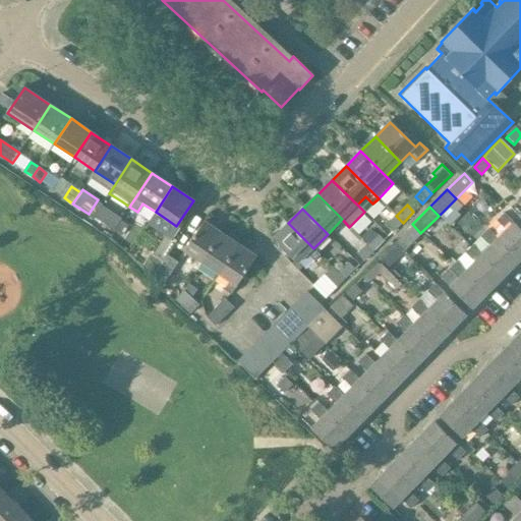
[(520,257),(520,230),(504,214),(497,221),(506,230),(498,239),(519,259),(520,257)]
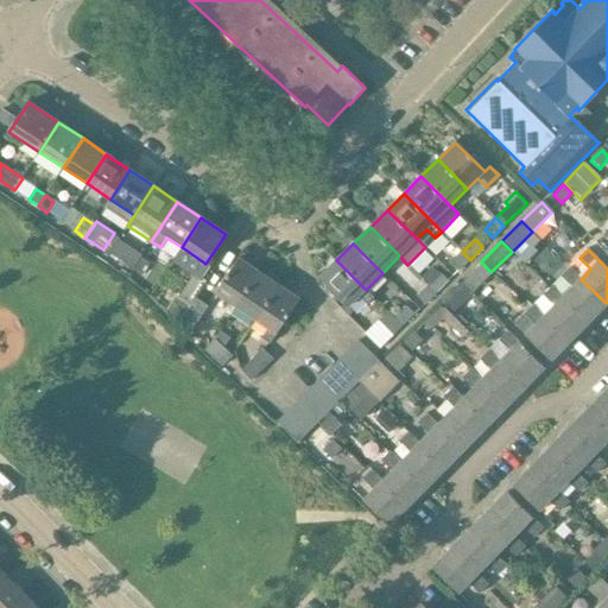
[(133,270),(140,259),(131,252),(124,263),(133,270)]
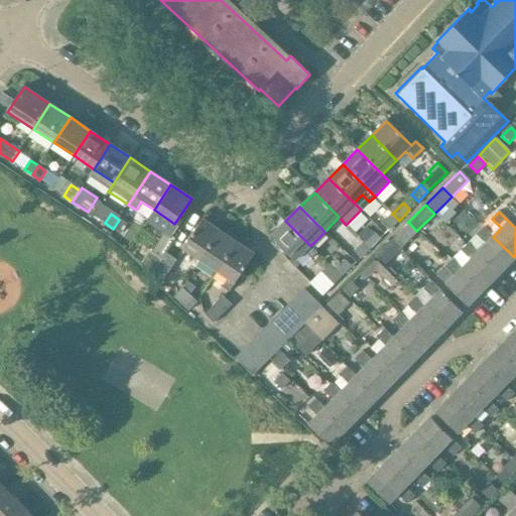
[(389,230),(399,221),(392,214),(382,223),(389,230)]
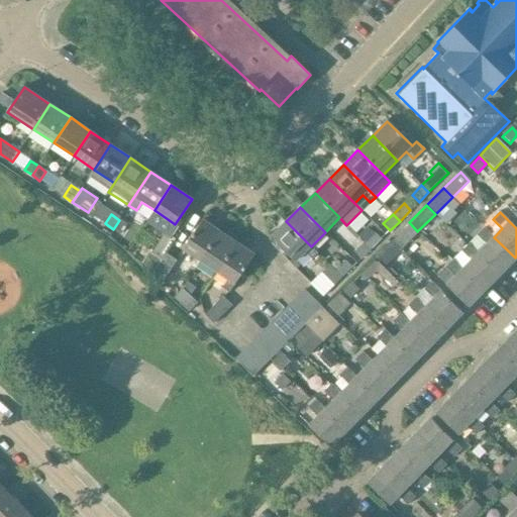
[(121,234),(127,225),(119,220),(113,229),(121,234)]
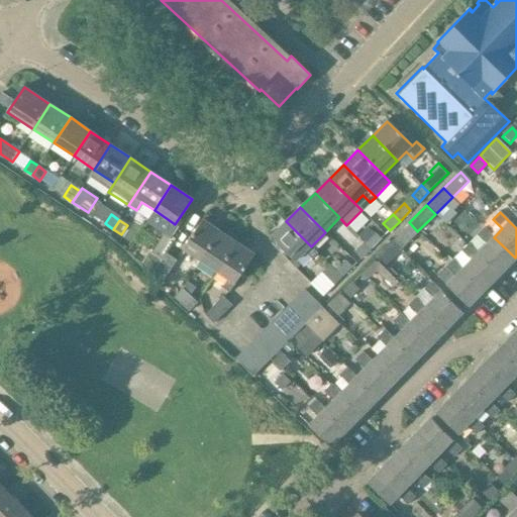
[(201,261),(220,232),(202,220),(183,248),(201,261)]
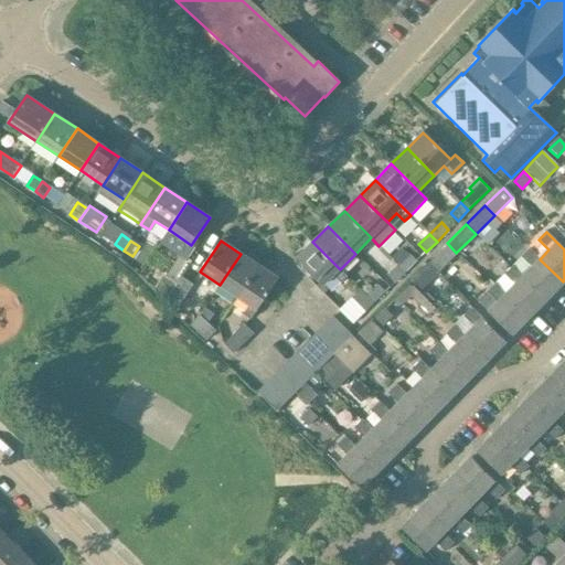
[(340,269),(312,242),(296,258),(323,286),(333,276),(341,284),(348,277),(340,269)]
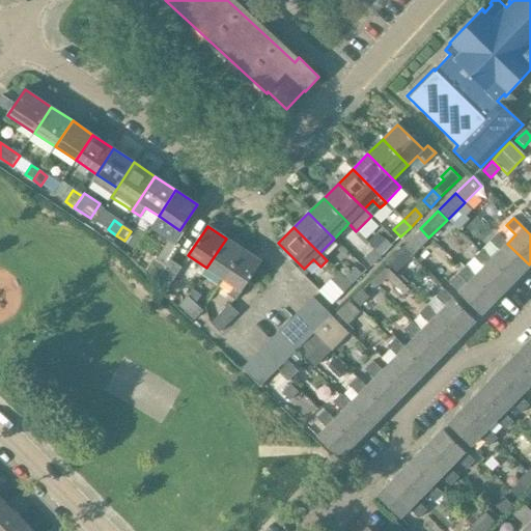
[(411,255),(428,238),(420,228),(401,246),(411,255)]
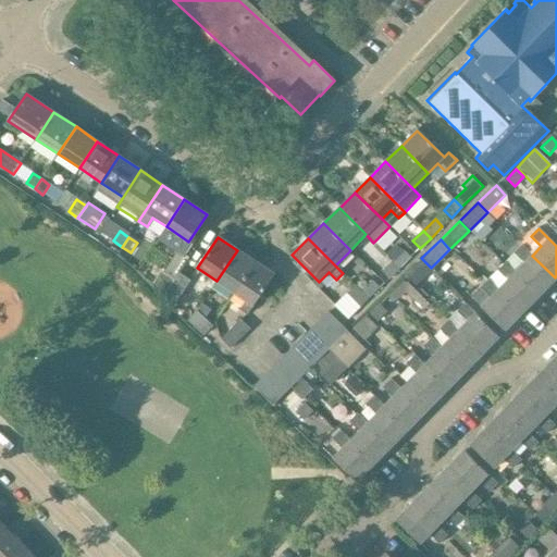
[(555,277),(532,256),(522,246),(515,254),(524,263),(515,272),(539,295),(555,277)]
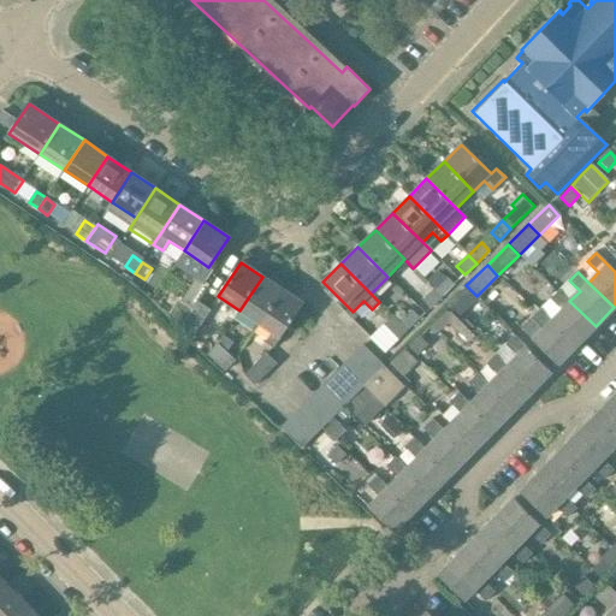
[(442,297),(455,284),(446,274),(433,288),(442,297)]
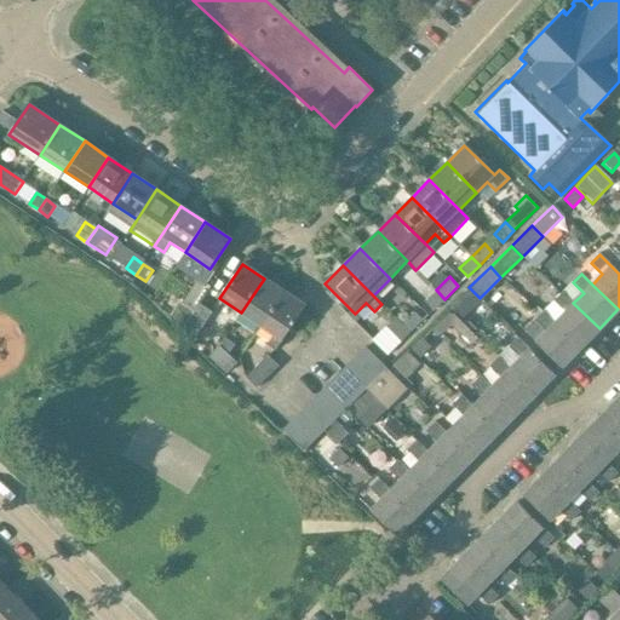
[(197,279),(182,303),(194,311),(200,304),(211,287),(197,279)]
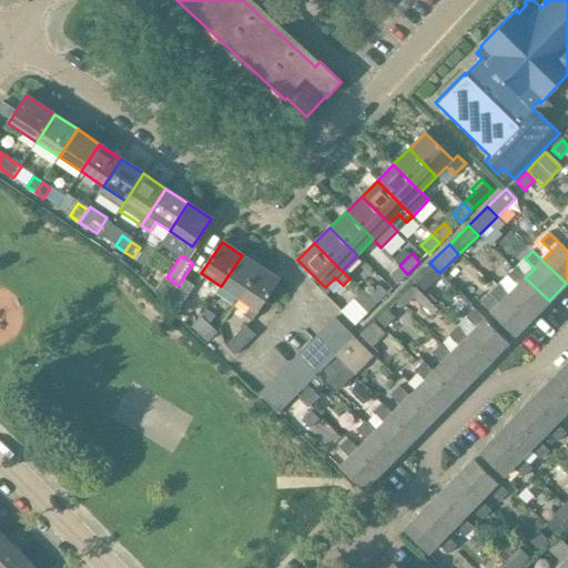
[(239,298),(260,267),(242,255),(221,286),(239,298)]
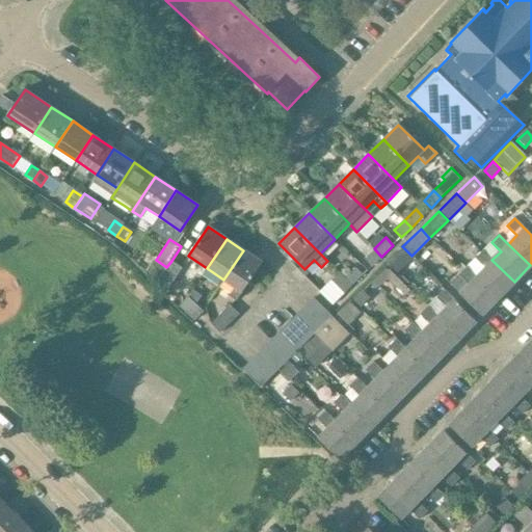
[(395,273),(411,257),(402,247),(386,263),(395,273)]
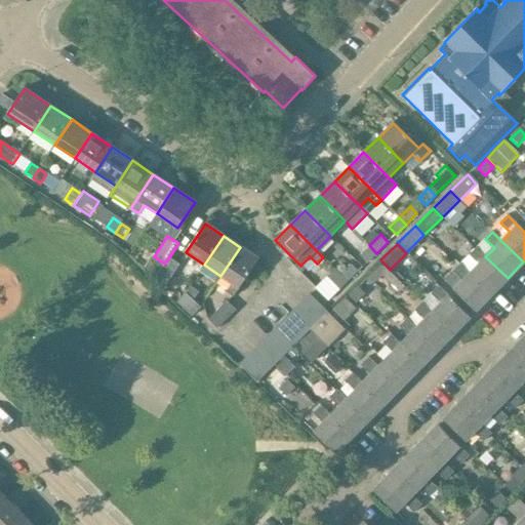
[(367,263),(376,253),(369,245),(359,254),(367,263)]
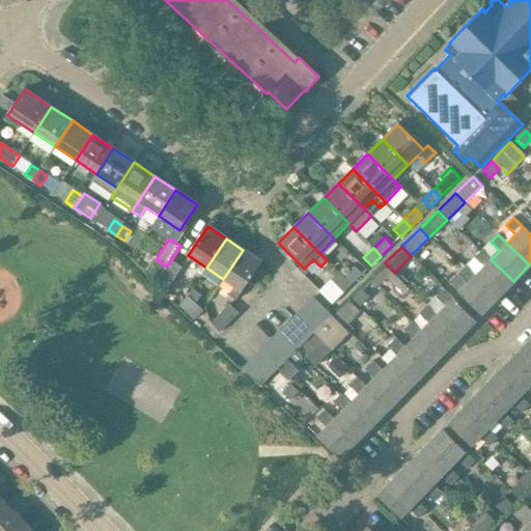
[(235,300),(260,261),(243,250),(223,279),(234,286),(228,296),(235,300)]
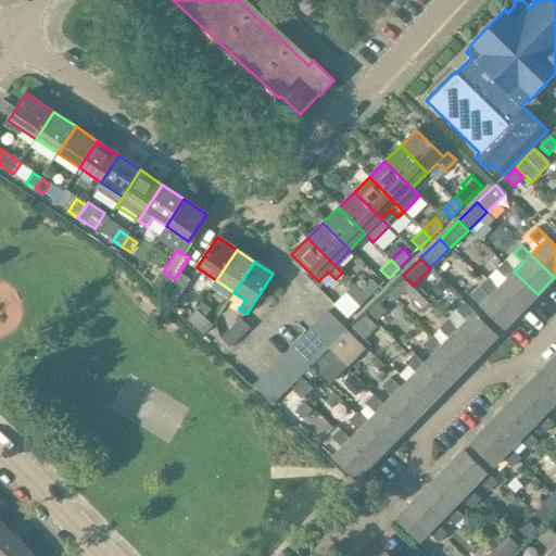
[(538,294),(514,272),(505,263),(497,270),(506,280),(497,289),(520,312),(538,294)]
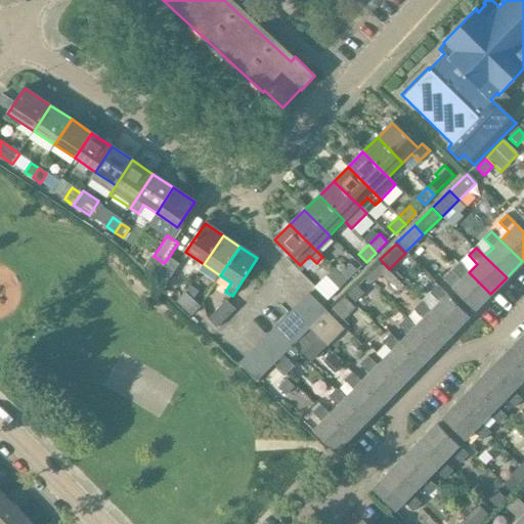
[(161,290),(178,263),(169,257),(164,263),(153,280),(161,290)]
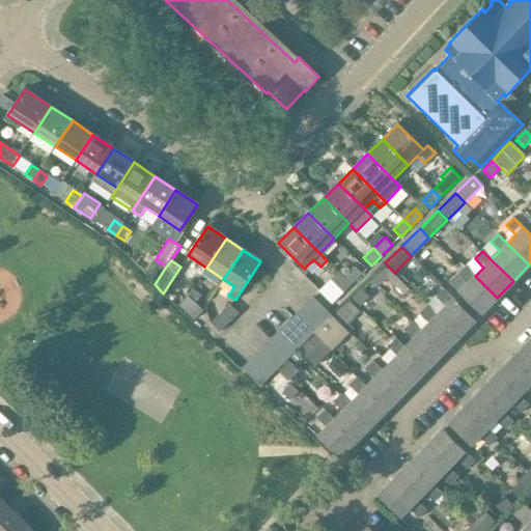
[(411,289),(385,262),(367,280),(376,289),(388,278),(404,296),(411,289)]
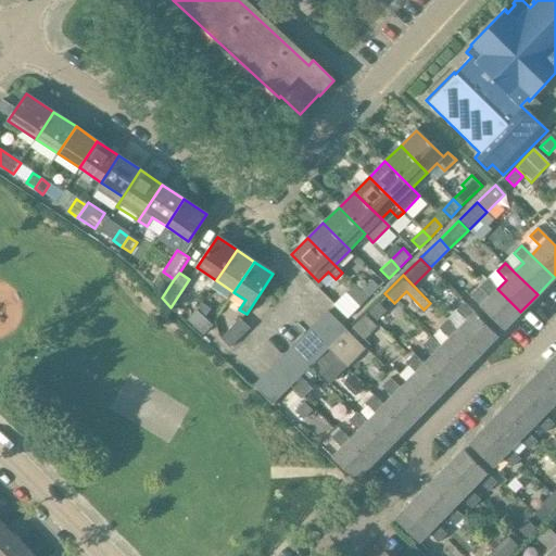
[(367,299),(377,288),(369,280),(359,291),(367,299)]
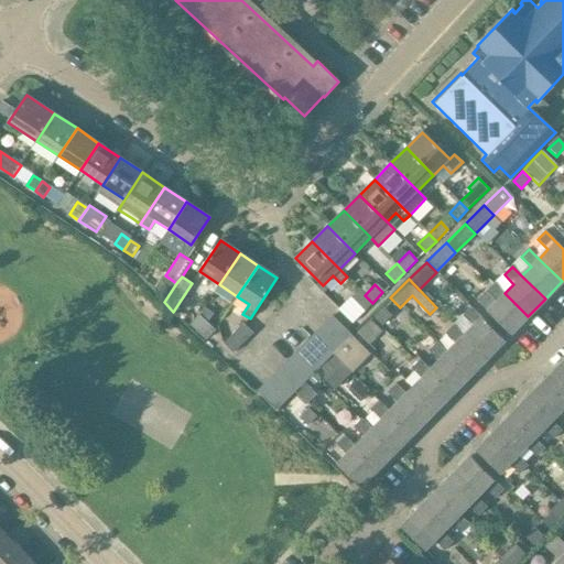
[(528,316),(505,293),(495,284),(487,292),(498,303),(488,313),(510,334),(528,316)]
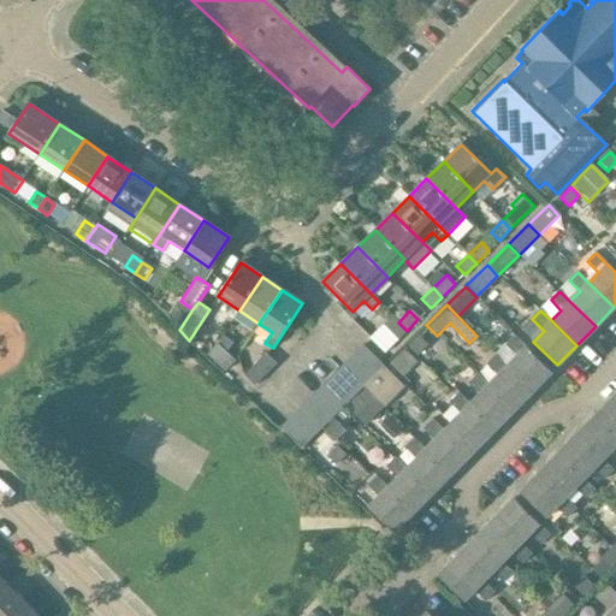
[(407,331),(398,323),(394,318),(377,336),(377,345),(384,354),(407,331)]
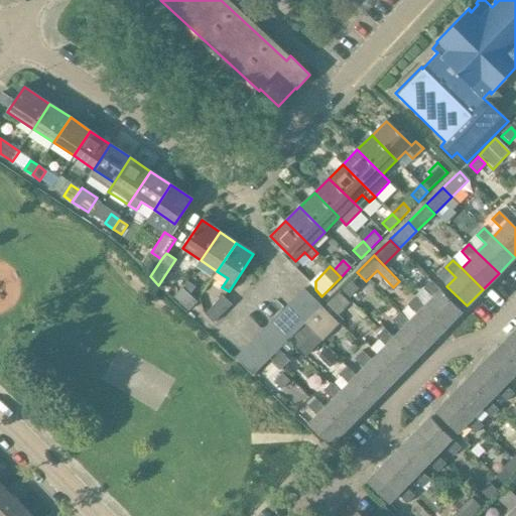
[(197,301),(189,295),(196,286),(187,280),(182,287),(181,287),(172,296),(187,310),(197,301)]
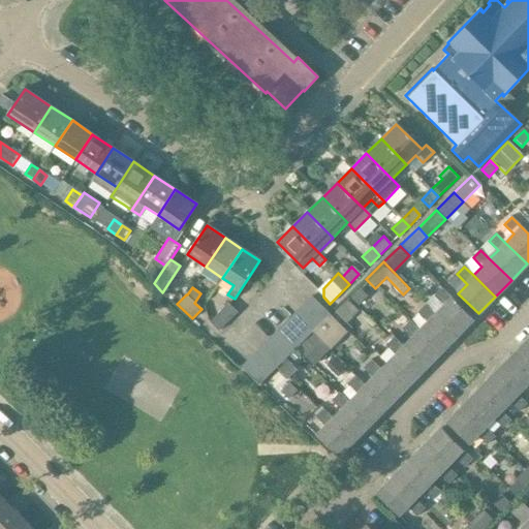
[(472,319),(441,288),(434,297),(443,305),(435,314),(457,335),(472,319)]
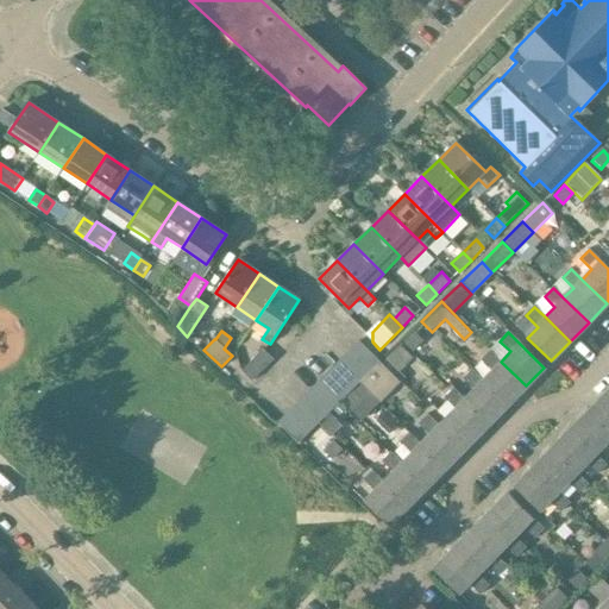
[(414,333),(403,345),(410,351),(410,352),(422,340),(414,333)]
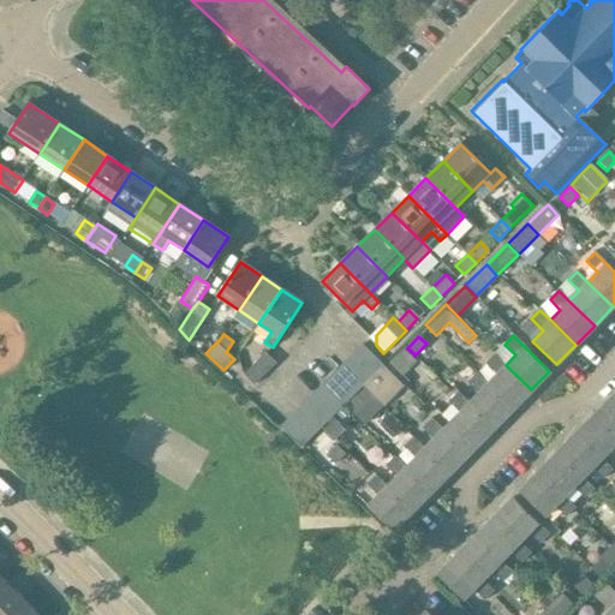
[(383,366),(362,345),(352,356),(372,376),(383,366)]
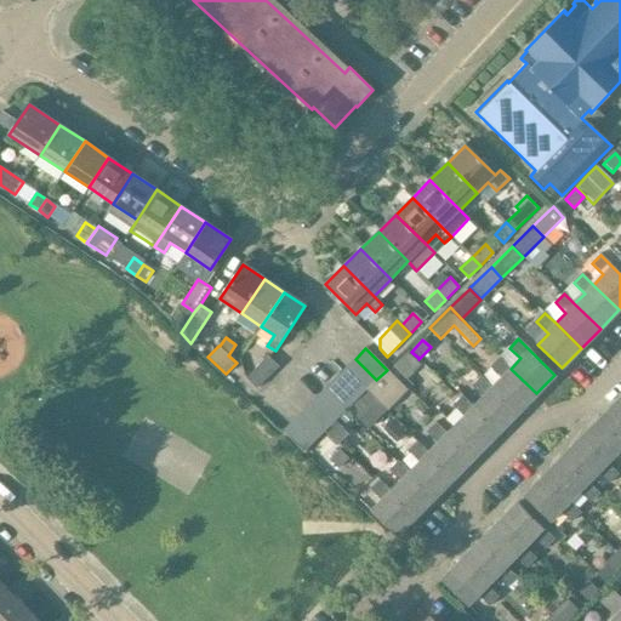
[(405,379),(419,365),(409,354),(391,372),(410,391),(414,387),(405,379)]
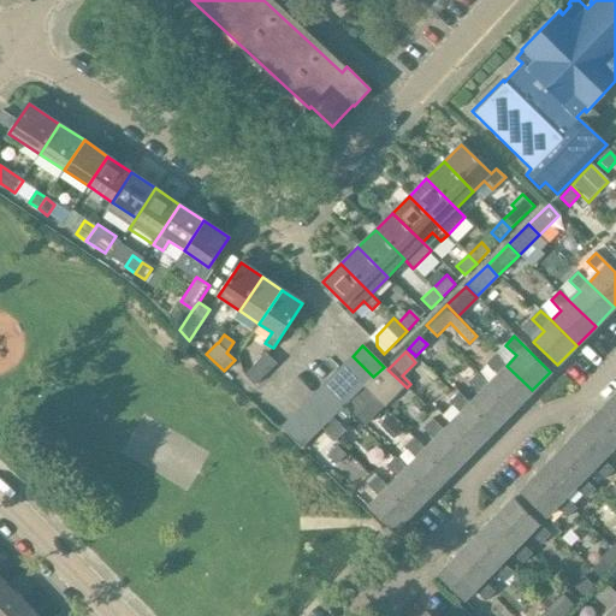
[(255,385),(276,365),(265,353),(244,374),(255,385)]
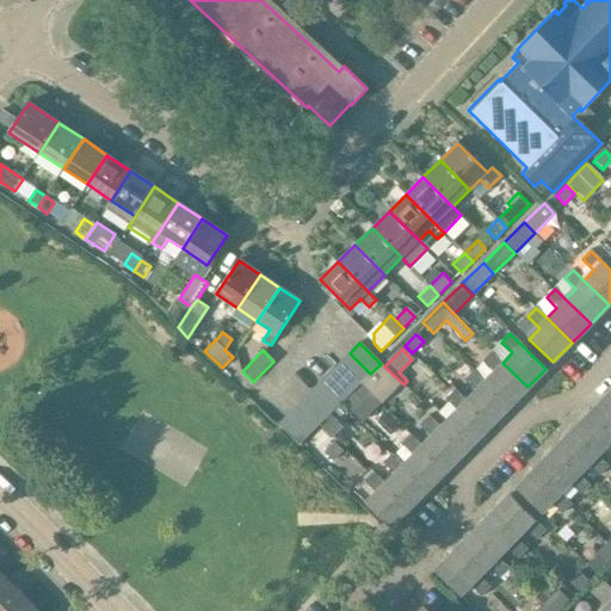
[(528,387),(503,363),(492,352),(483,362),(494,371),(483,382),(508,406),(528,387)]
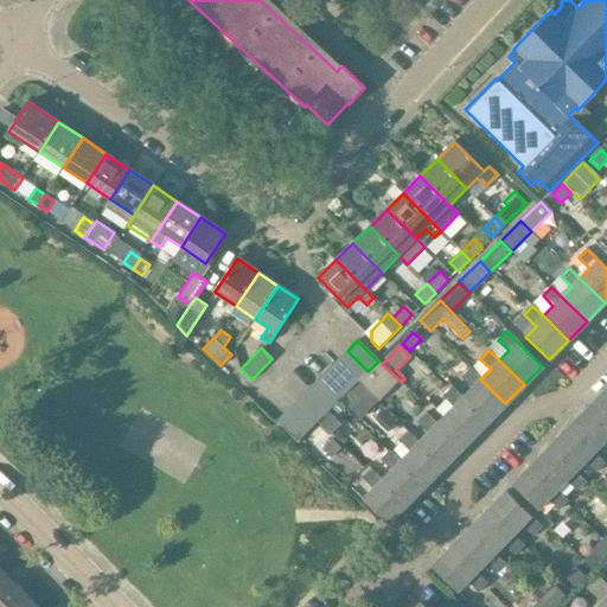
[(368,371),(347,351),(337,360),(358,382),(368,371)]
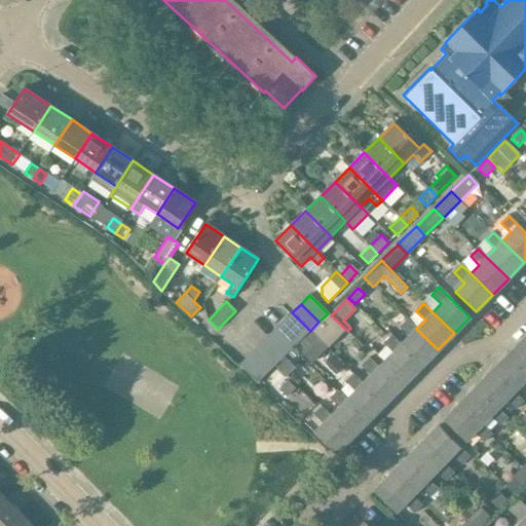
[(310,331),(292,312),(284,321),(301,339),(310,331)]
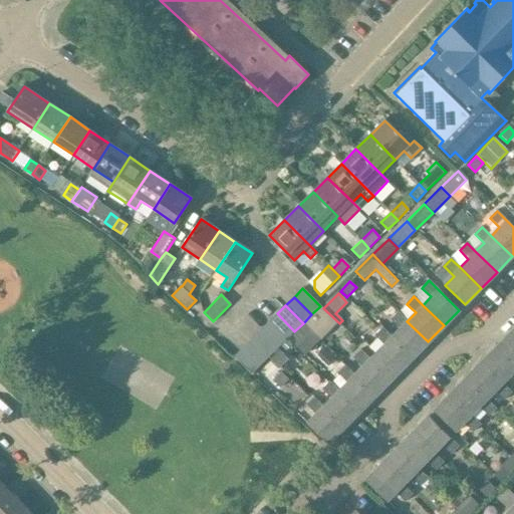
[(320,306),(311,314),(303,323),(321,340),(337,324),(320,306)]
